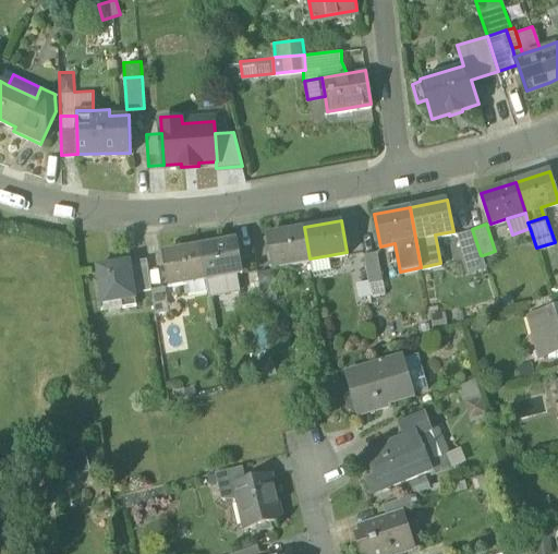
[(274,265),(310,259),(304,227),(268,233),(274,265)]
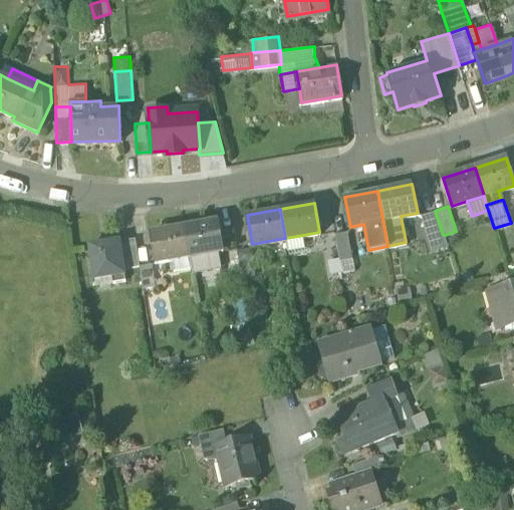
[(430,239),(443,235),(435,211),(422,215),(429,239),(430,239)]
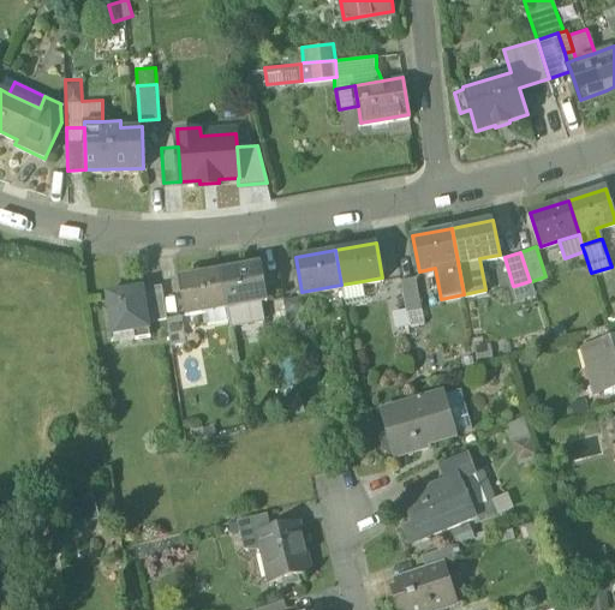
[(260,263),(220,270),(226,305),(261,299),(266,298),(260,263)]
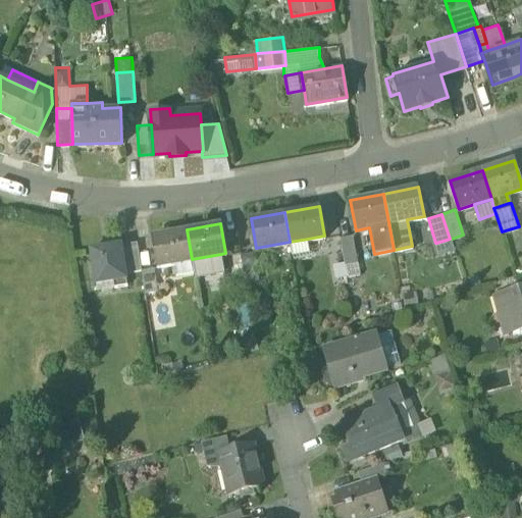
[(170,263),(192,259),(187,229),(151,236),(156,265),(170,263)]
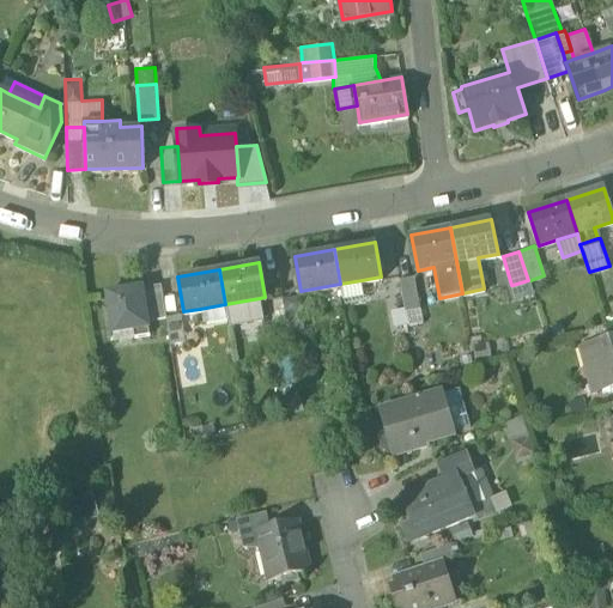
[(399,275),(405,309),(422,305),(416,273),(399,275)]
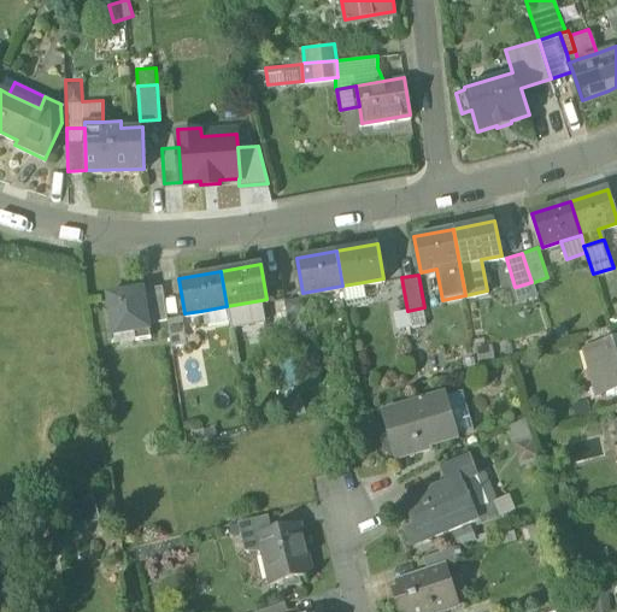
[(368,301),(364,282),(342,286),(346,305),(368,301)]
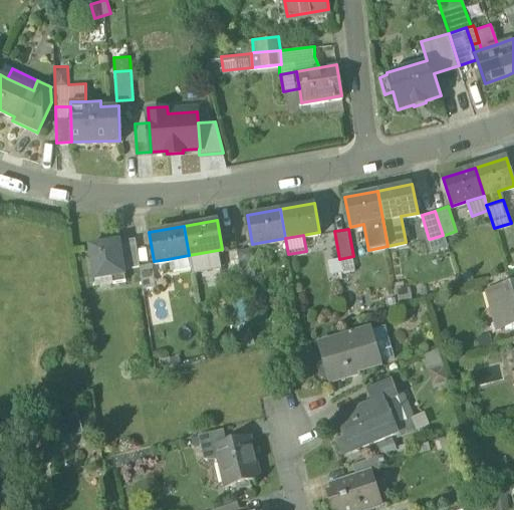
[(430,239),(432,248),(447,244),(445,235),(443,235),(430,239)]
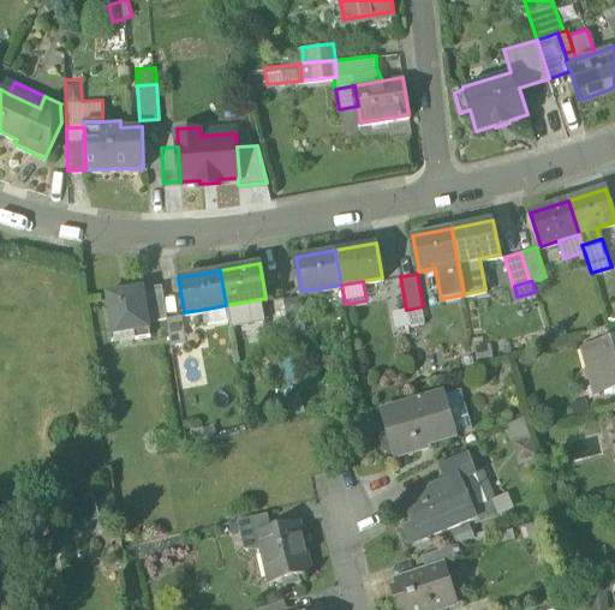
[(161,282),(143,286),(148,318),(166,316),(161,282)]
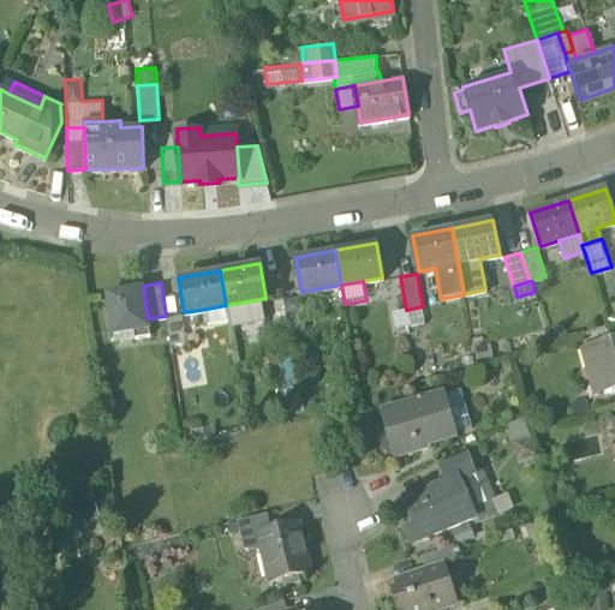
[(133,328),(135,336),(150,334),(148,318),(143,286),(106,291),(113,332),(133,328)]
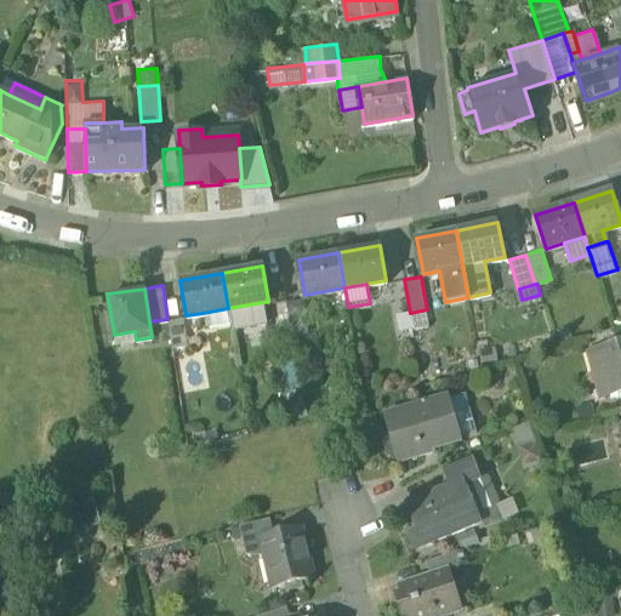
[(288,301),(292,334),(307,331),(301,298),(288,301)]
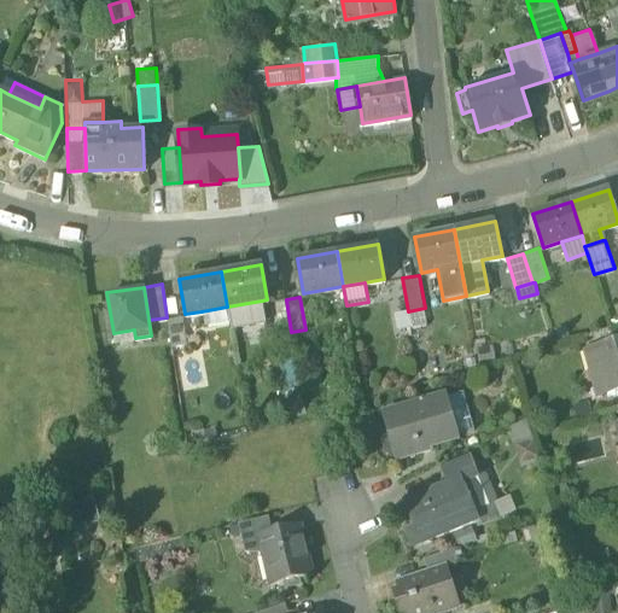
[(262,301),(227,307),(228,320),(229,327),(266,320),(262,301)]
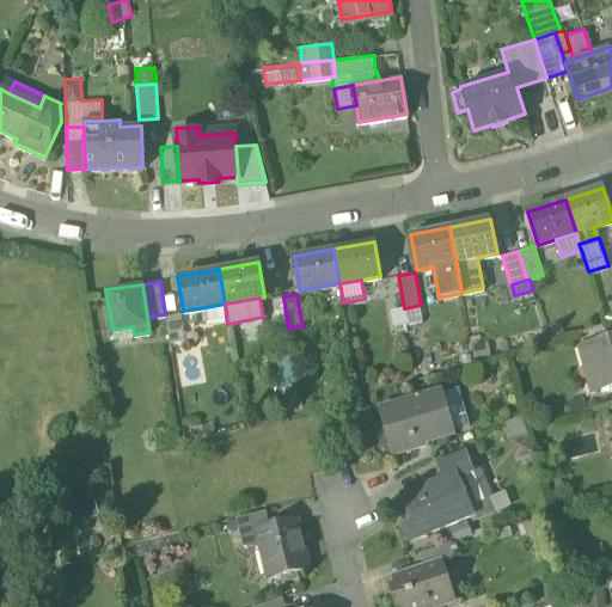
[(202,320),(226,317),(225,304),(200,308),(202,320)]
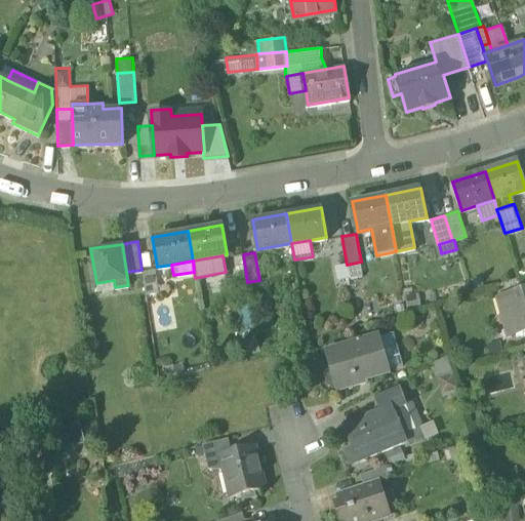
[(154,268),(142,270),(145,290),(157,288),(154,268)]
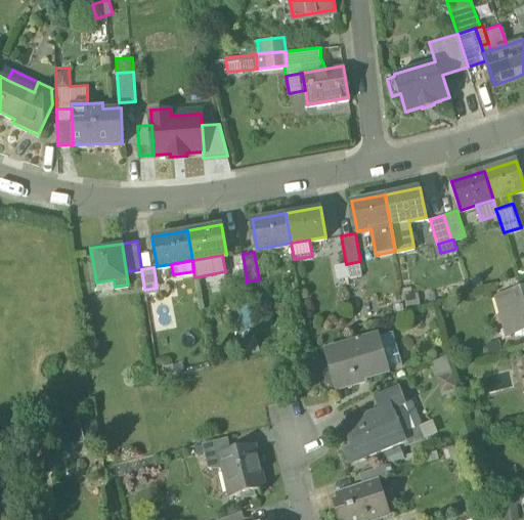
[(510,311),(516,335),(523,332),(523,288),(496,295),(501,313),(510,311)]
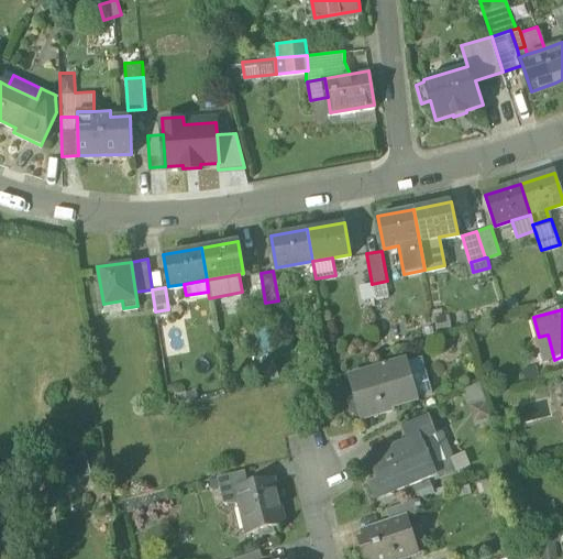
[(450,311),(433,314),(435,329),(452,326),(450,311)]
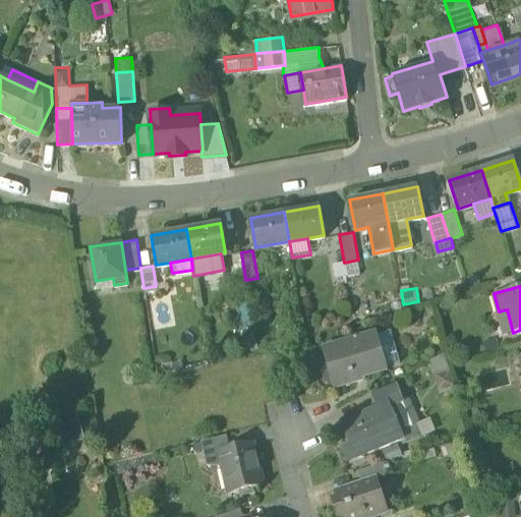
[(390,328),(375,331),(322,347),(327,365),(334,363),(340,385),(355,380),(354,376),(387,366),(386,363),(399,359),(390,328)]
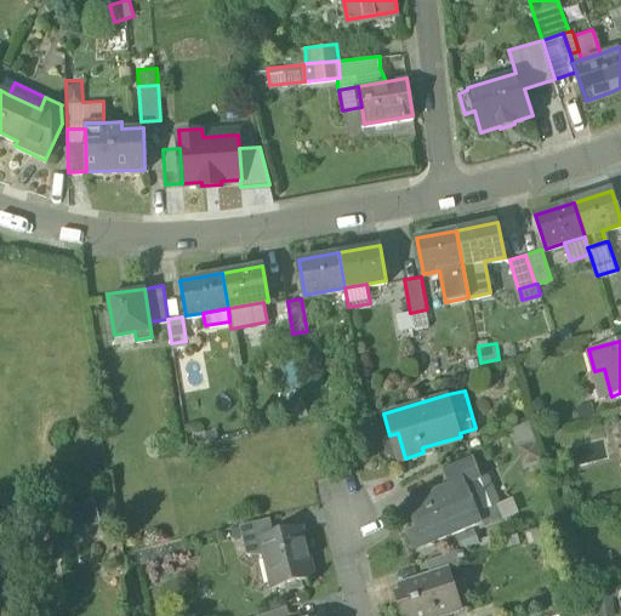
[(288,421),(307,415),(305,398),(283,404),(288,421)]
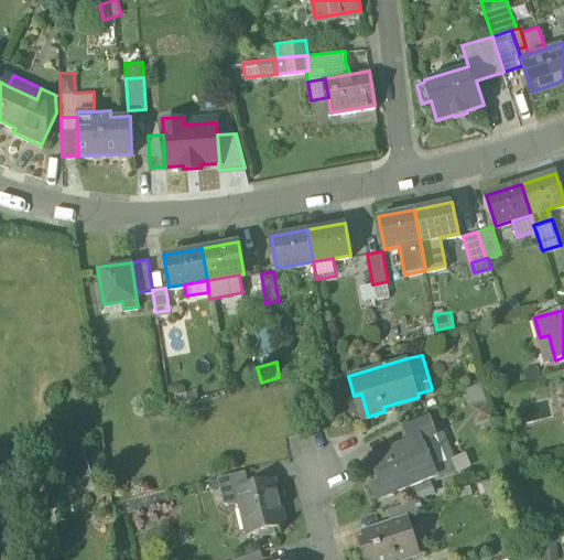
[(465,388),(468,401),(486,396),(481,379),(465,388)]
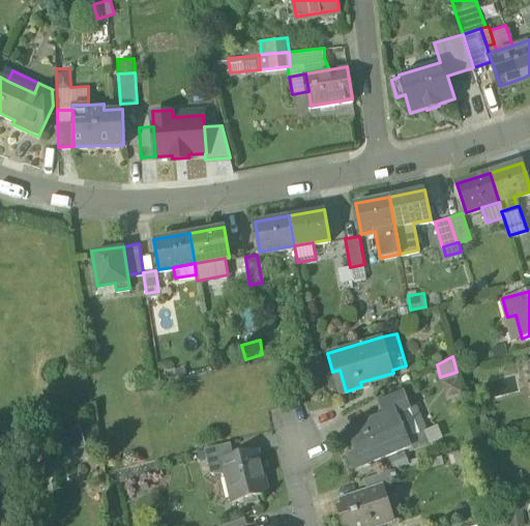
[(339,393),(346,391),(340,370),(332,372),(339,393)]
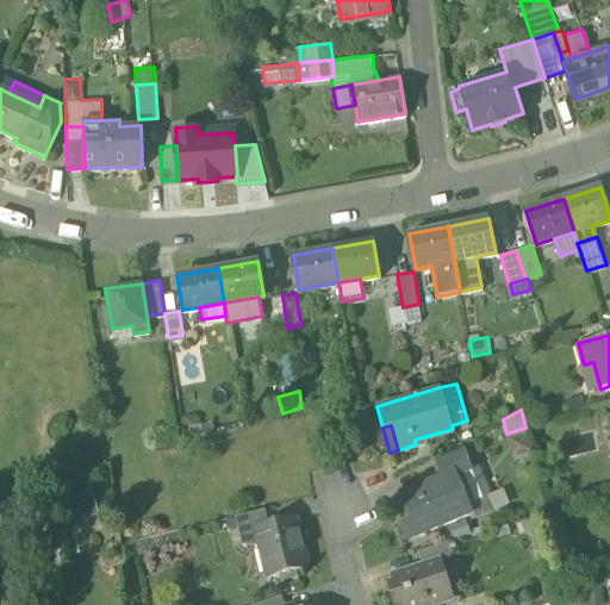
[(526,428),(506,434),(512,454),(531,449),(526,428)]
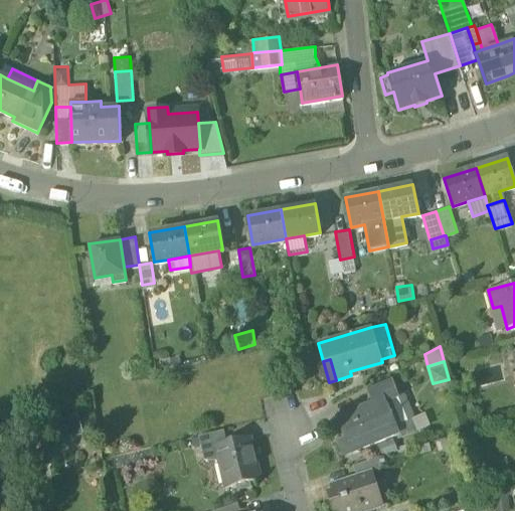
[(370,389),(375,401),(386,397),(397,392),(396,391),(392,380),(370,389)]
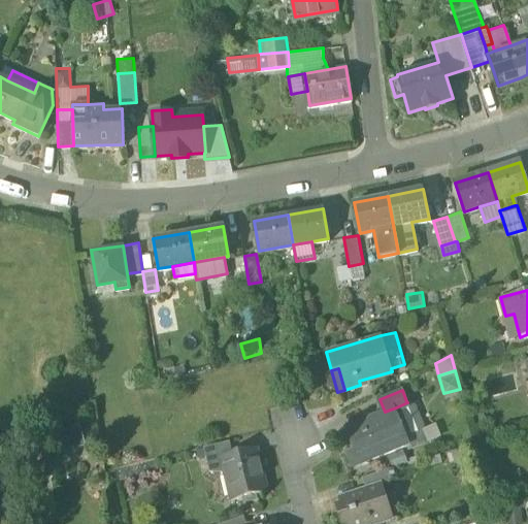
[(407,402),(396,407),(385,412),(348,427),(355,445),(357,451),(362,449),(366,459),(407,443),(408,446),(428,438),(422,425),(411,399),(406,401),(407,402)]
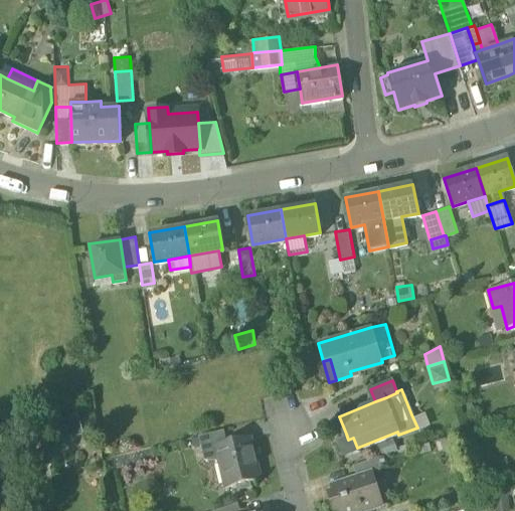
[(424,409),(411,414),(417,428),(417,429),(431,423),(424,409)]
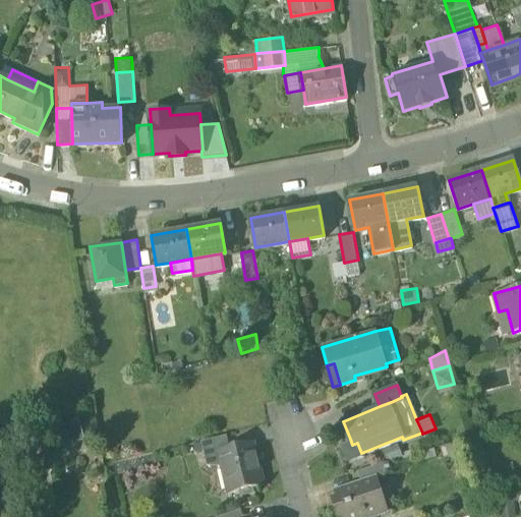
[(203,440),(206,454),(220,451),(230,448),(229,446),(227,435),(203,440)]
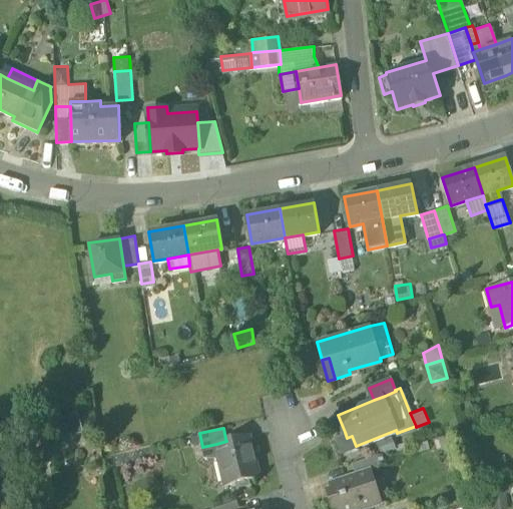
[(340,453),(351,448),(347,438),(345,432),(334,437),(340,453)]
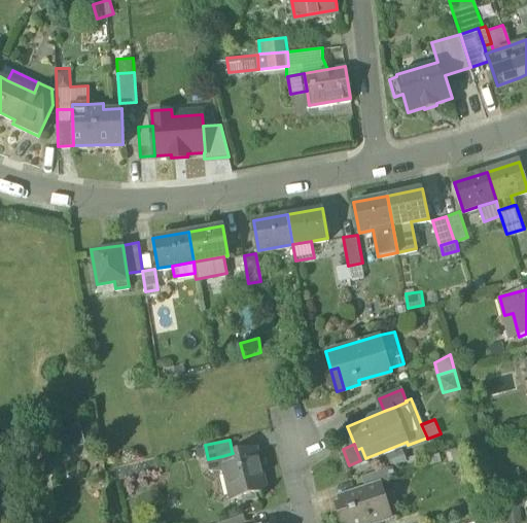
[(222,456),(232,496),(266,489),(255,446),(232,451),(233,453),(222,456)]
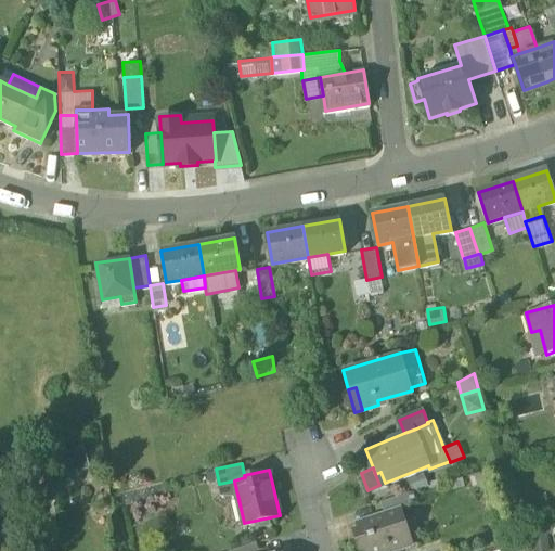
[(424,470),(407,476),(412,490),(429,483),(424,470)]
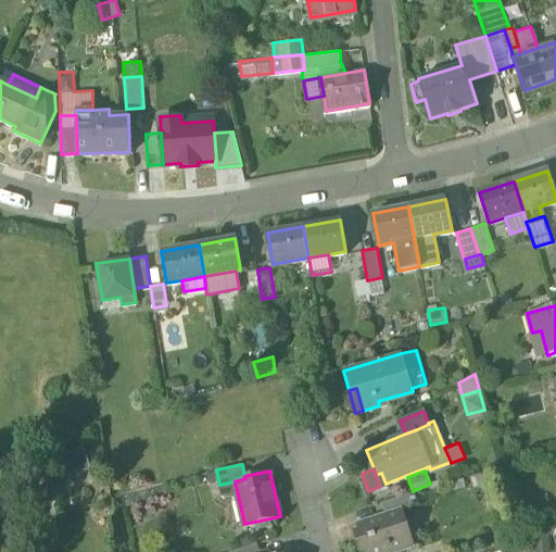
[(381,473),(376,475),(380,486),(386,484),(381,473)]
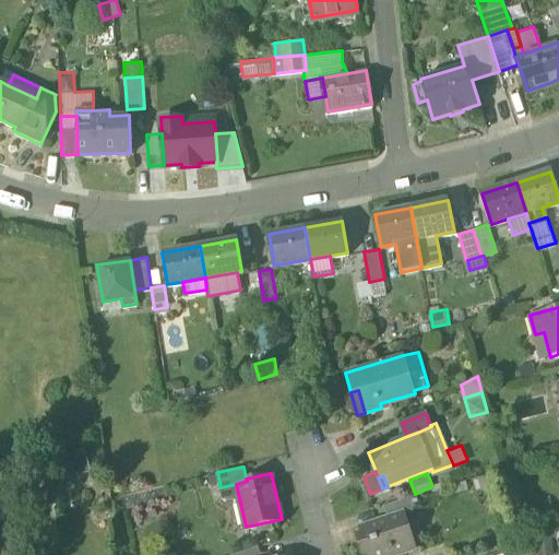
[(384,504),(388,517),(404,511),(414,508),(411,495),(384,504)]
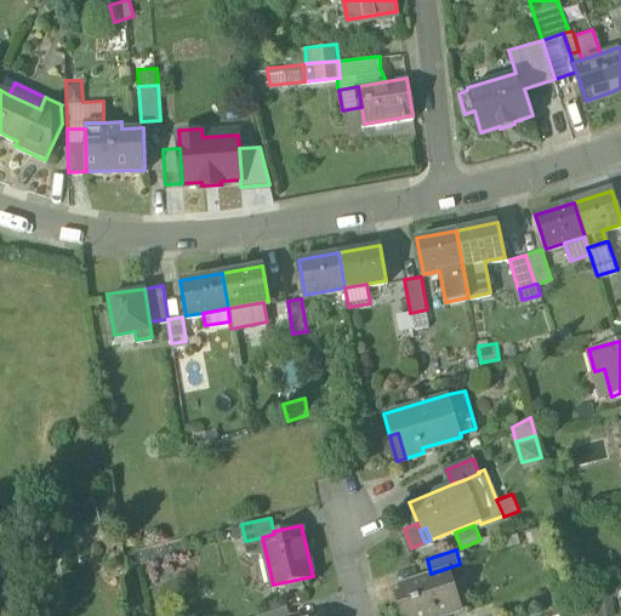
[(400,583),(410,615),(433,615),(462,608),(449,568),(431,574),(400,583)]
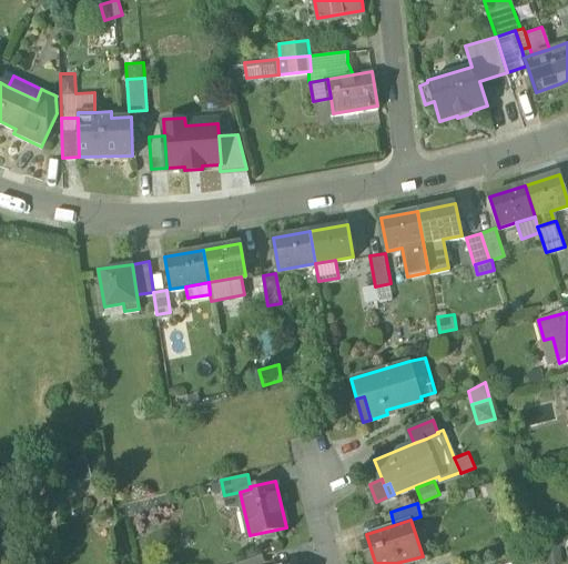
[(560,543),(543,544),(543,563),(555,563),(561,563),(560,543)]
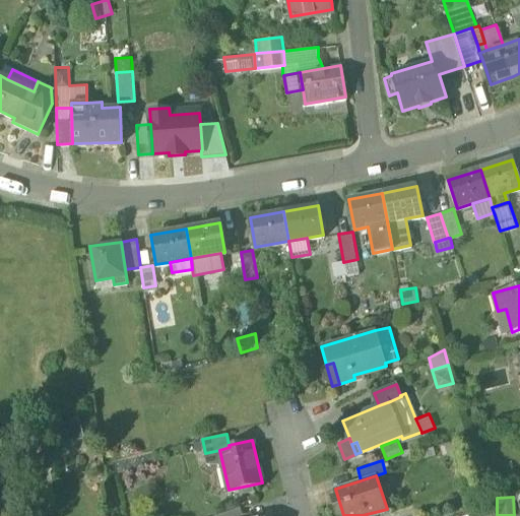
[(242,515),(240,506),(209,515),(242,515)]
